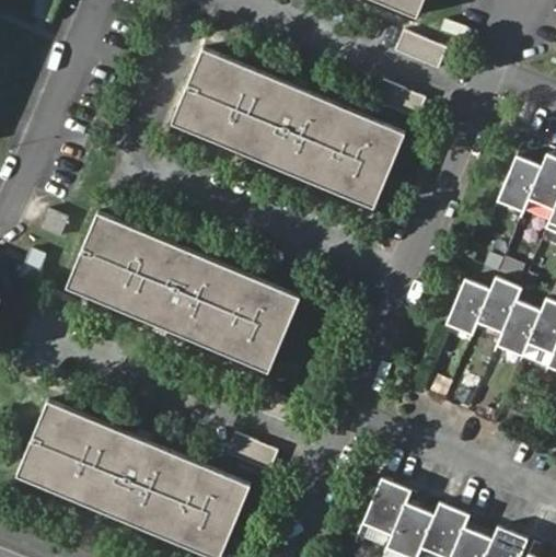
[(424,0),(382,0),(418,14),(424,0)]
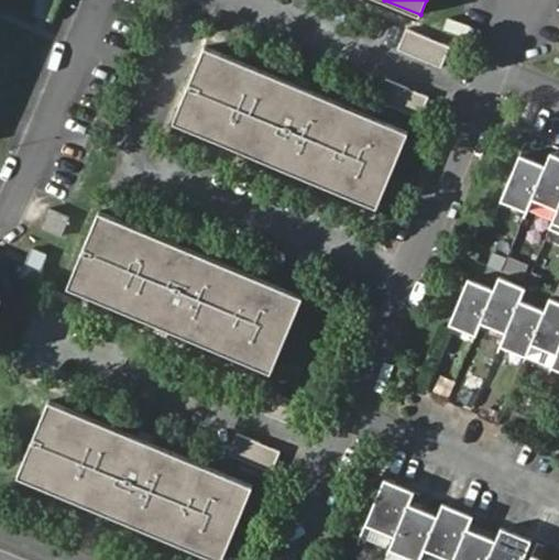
[(403,31),(394,52),(438,69),(447,48),(403,31)]
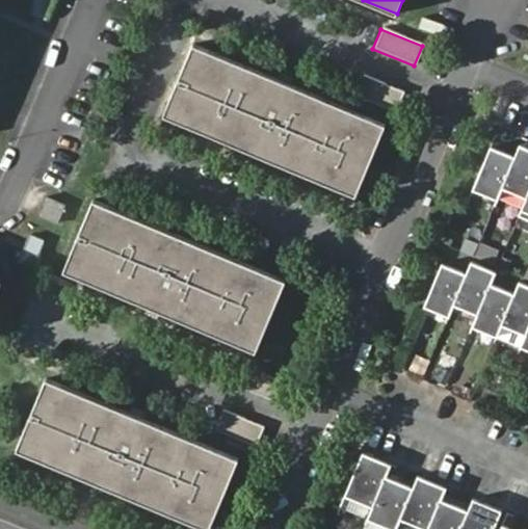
[(386,126),(189,48),(161,118),(358,196),(386,126)]
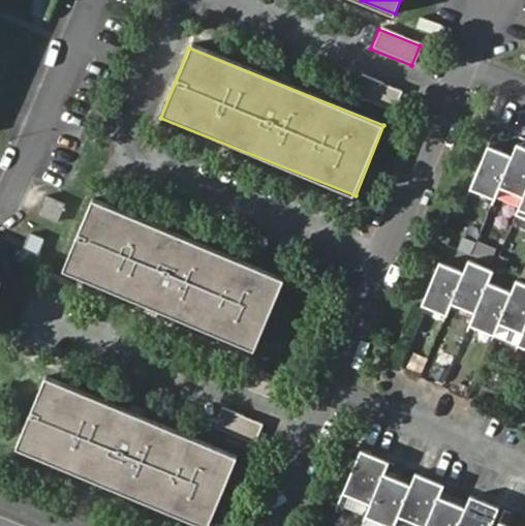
[(400,92),(360,75),(351,95),(393,112),(400,92)]
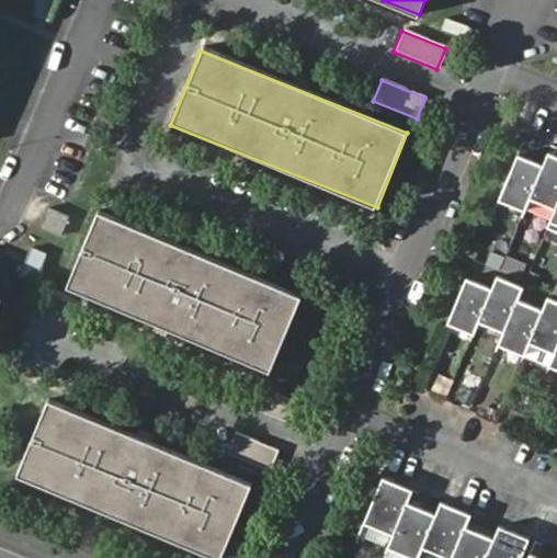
[(538,171),(526,197),(552,208),(556,194),(556,163),(544,158),(538,171)]
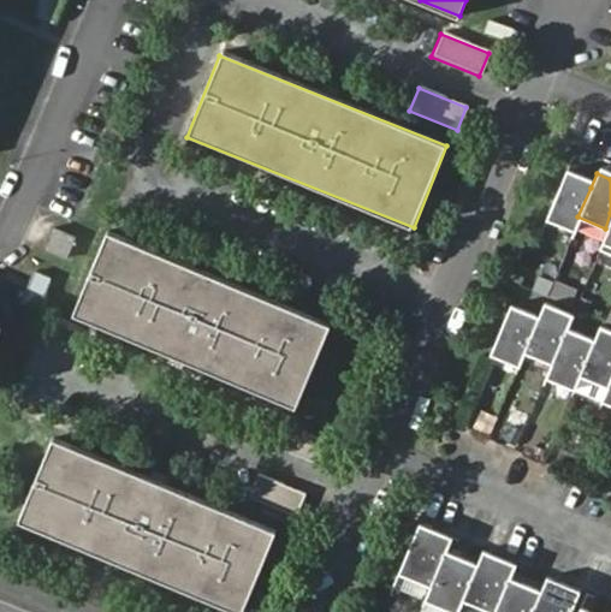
[(591,188),(562,176),(544,219),(573,231),(577,217),(591,188)]
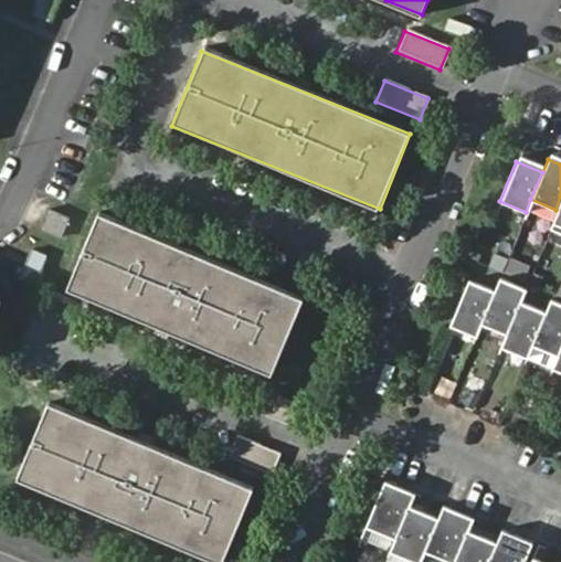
[(560,195),(556,210),(550,222),(560,226),(560,195)]
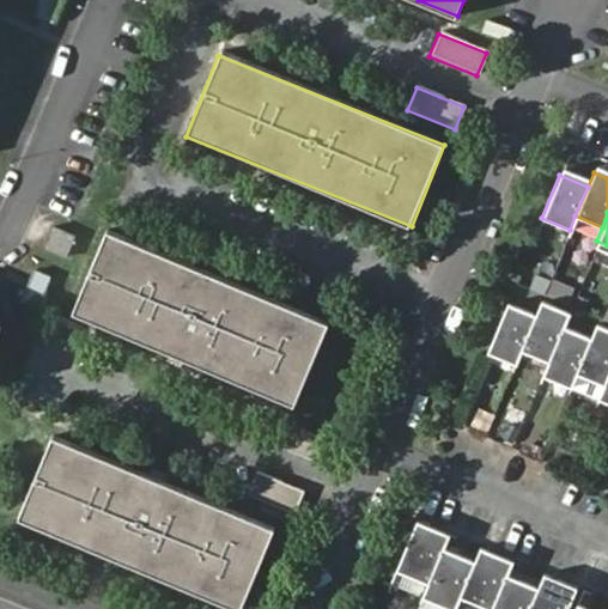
[(66,256),(74,236),(49,225),(40,247),(66,256)]
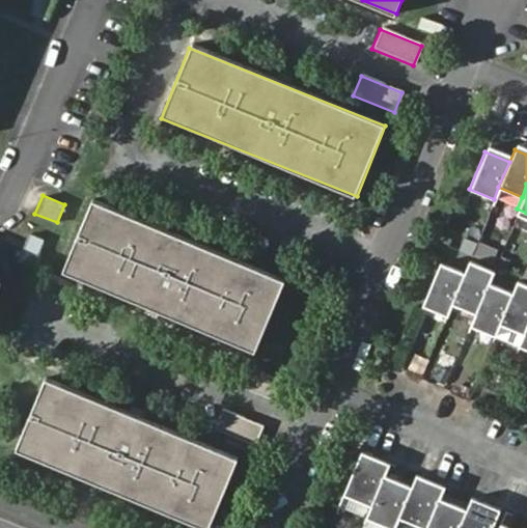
[(285,279),(89,201),(59,272),(256,350),(285,279)]
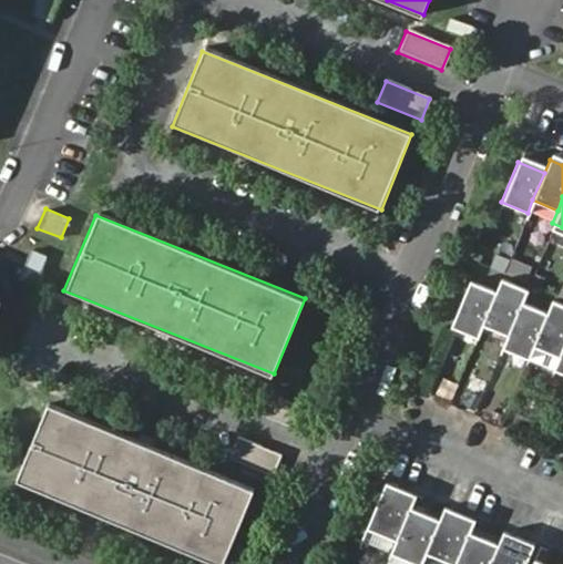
[(32,285),(42,258),(28,253),(18,279),(32,285)]
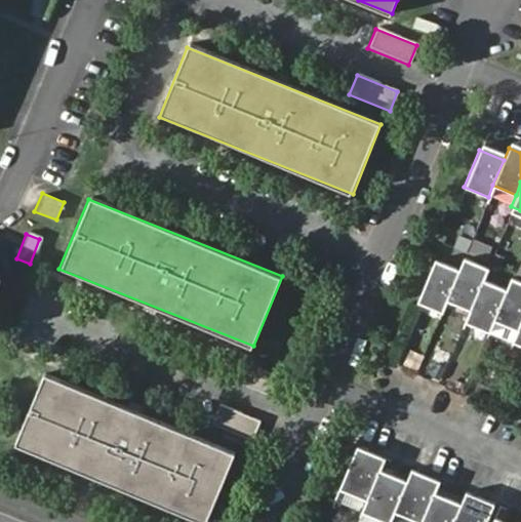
[(455,275),(445,300),(468,309),(483,272),(461,264),(455,275)]
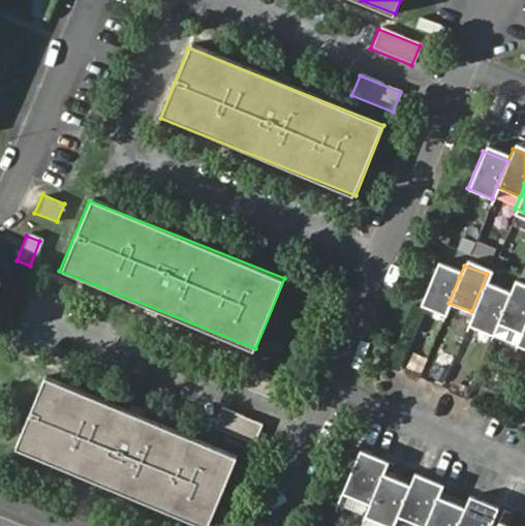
[(434,267),(419,304),(443,314),(449,303),(459,277),(434,267)]
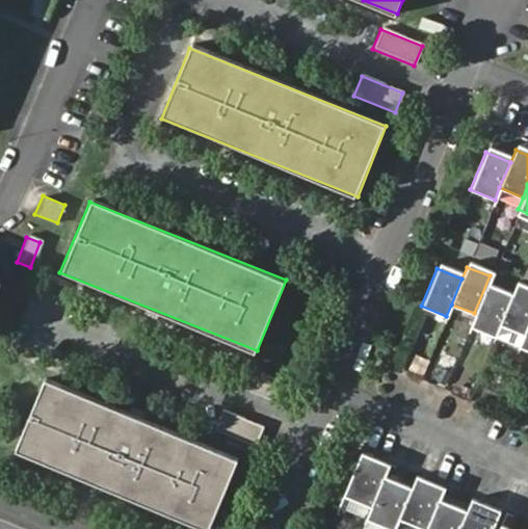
[(509,298),(499,323),(523,334),(527,319),(527,291),(515,286),(509,298)]
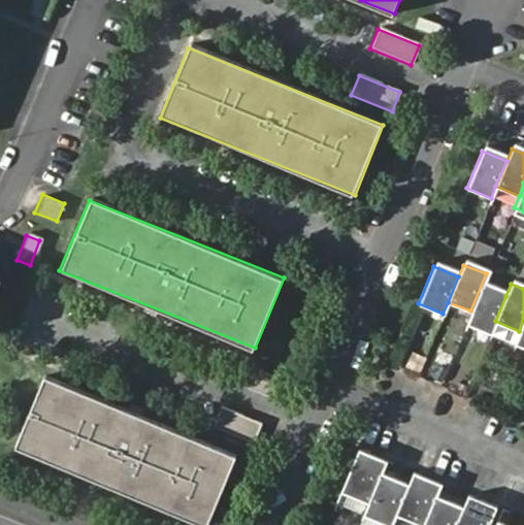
[(470,310),(466,323),(491,333),(495,321),(505,296),(481,286),(470,310)]
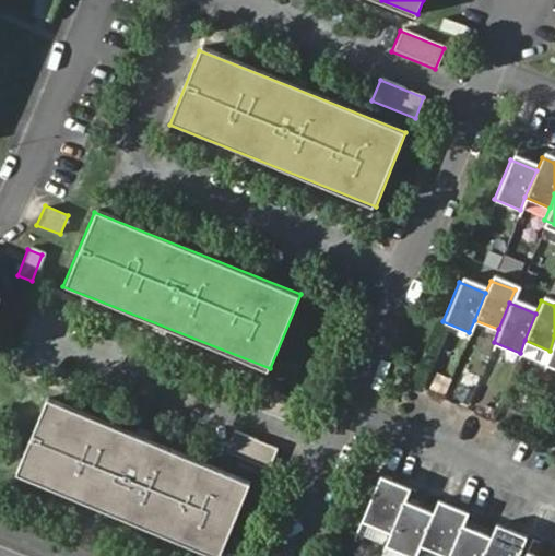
[(554,335),(550,351),(544,363),(554,367),(554,335)]
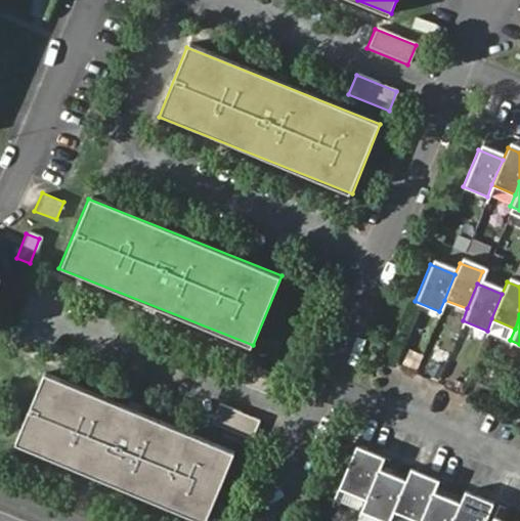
[(234,452),(41,376),(13,445),(202,520),(208,520),(234,452)]
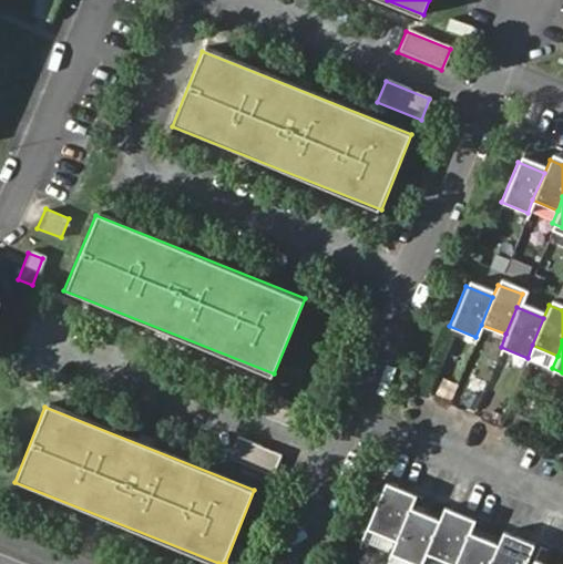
[(280,454),(237,438),(228,459),(273,475),(280,454)]
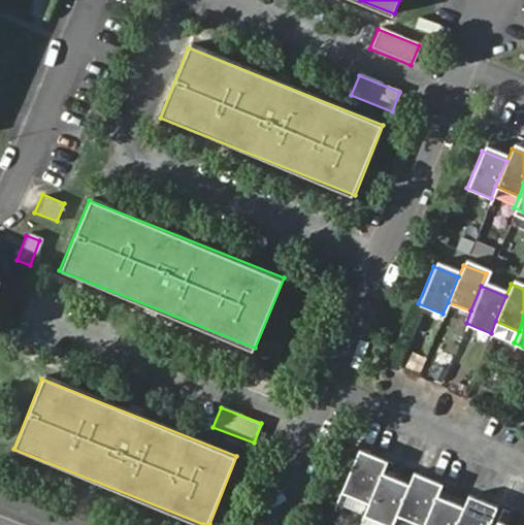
[(355,454),(339,492),(368,503),(379,478),(384,466),(355,454)]
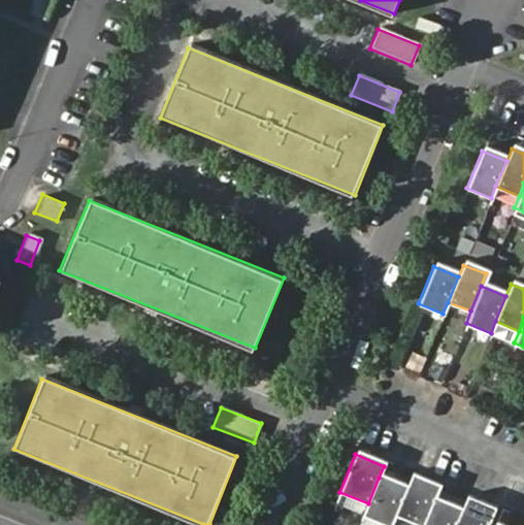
[(405,489),(379,478),(368,503),(363,516),(385,524),(391,524),(394,515),(405,489)]
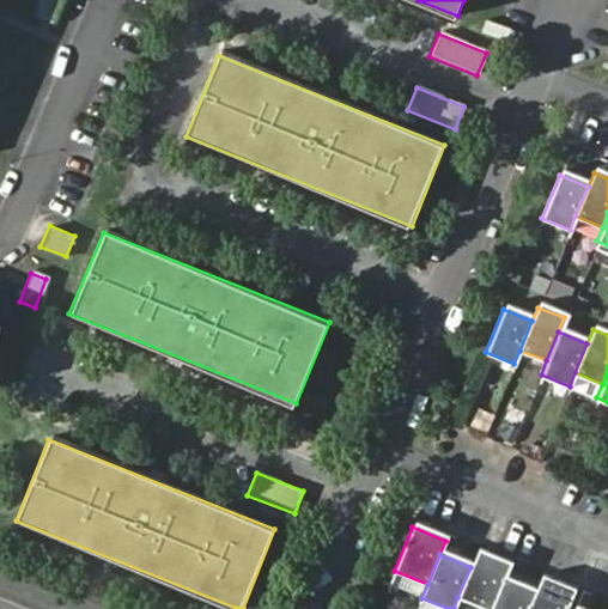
[(470,567),(457,597),(485,608),(492,608),(503,580),(509,567),(476,554),(470,567)]
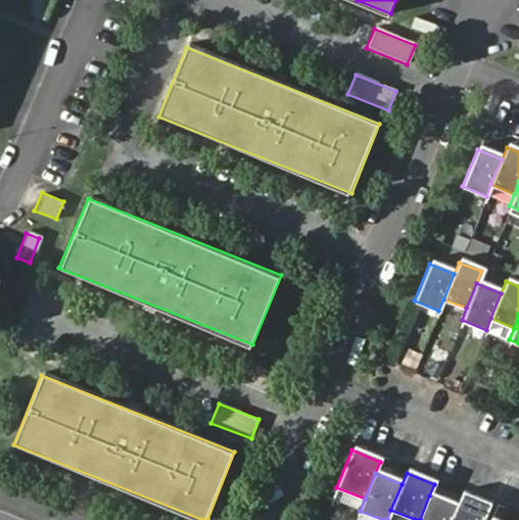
[(450,519),(456,507),(429,495),(420,519),(450,519)]
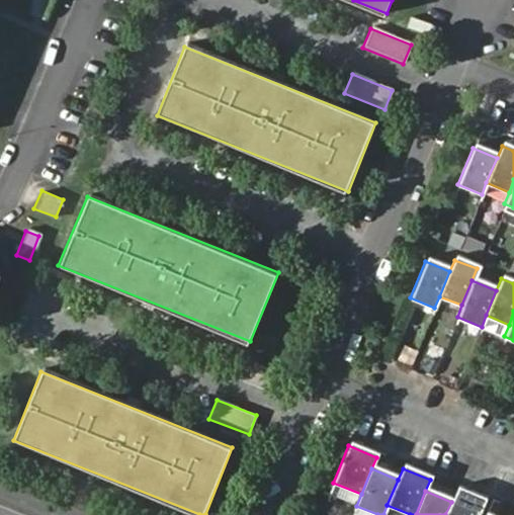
[(451,502),(445,514),(478,514),(484,502),(456,491),(451,502)]
